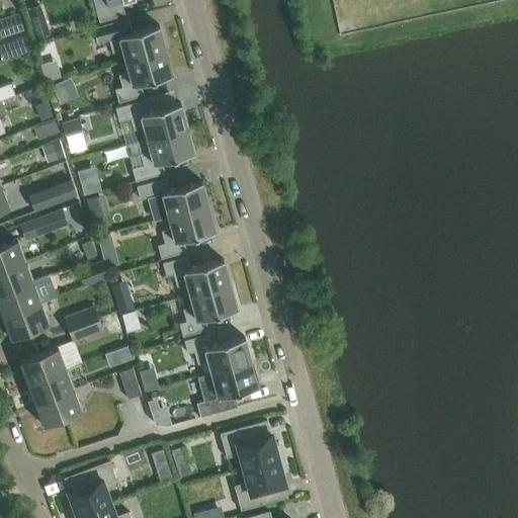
[(92,0),(99,20),(123,14),(119,1),(123,0),(92,0)]
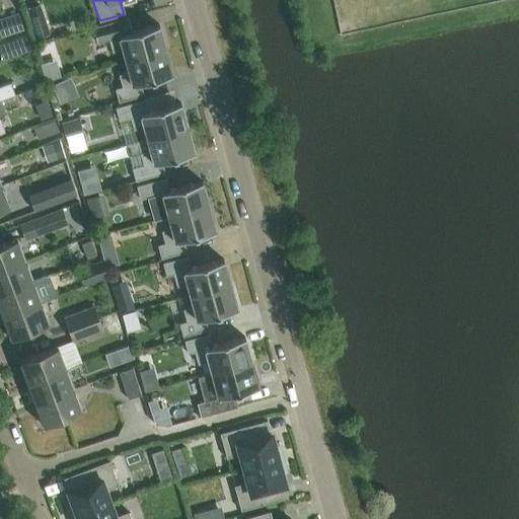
[(1,24),(4,32),(22,26),(17,10),(5,14),(7,22),(1,24)]
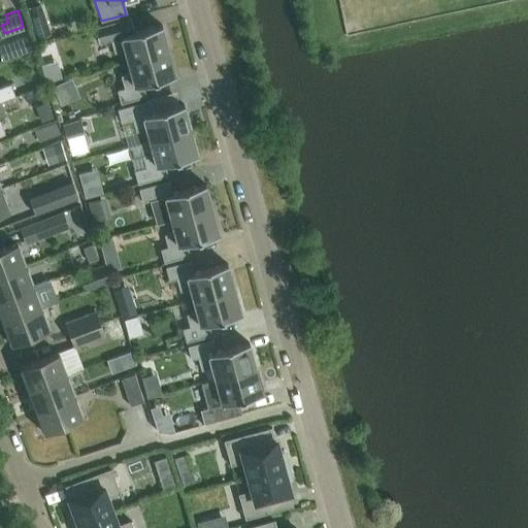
[(113,53),(124,50),(127,62),(168,51),(161,25),(128,34),(124,20),(94,28),(98,42),(109,39),(113,53)]
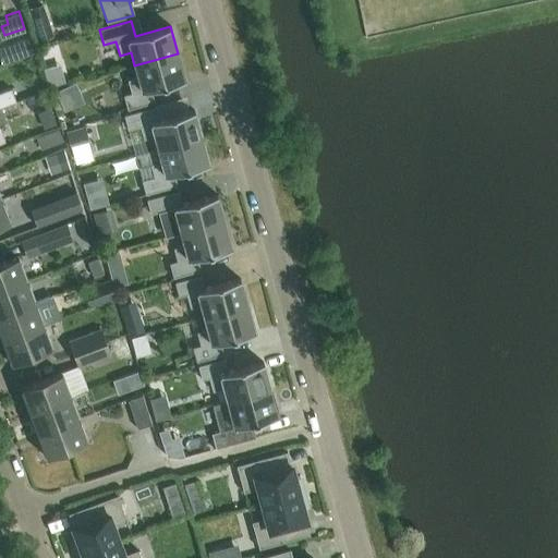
[(17,59),(35,52),(29,37),(12,44),(17,59)]
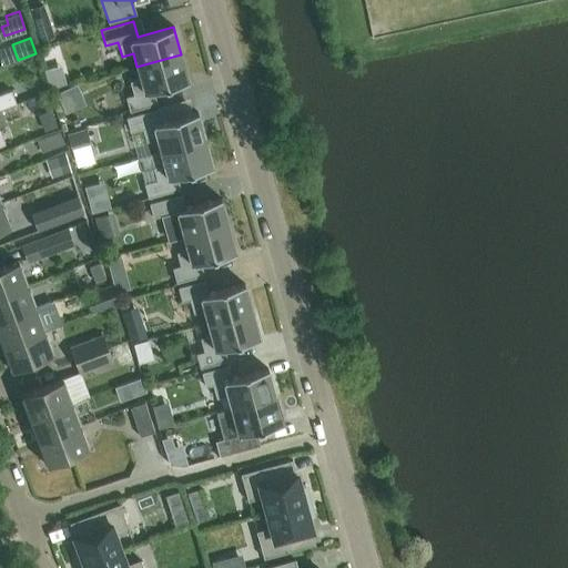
[(137,67),(141,79),(129,82),(133,95),(125,98),(129,112),(156,104),(153,91),(189,81),(181,54),(137,67)]
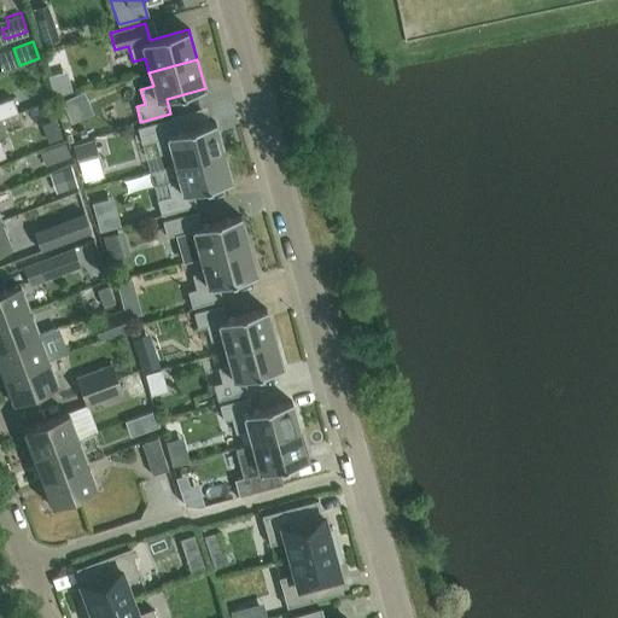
[(0,99),(0,117),(17,111),(11,97),(0,99)]
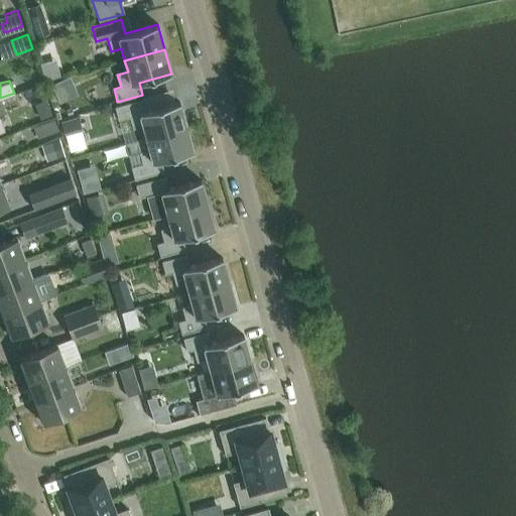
[(143,99),(114,107),(118,120),(129,117),(132,128),(142,126),(145,137),(185,127),(178,102),(146,111),(143,99)]
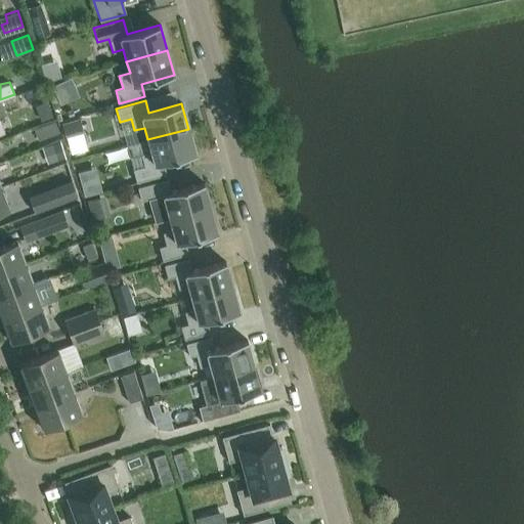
[(54,121),(40,126),(45,137),(58,132),(54,121)]
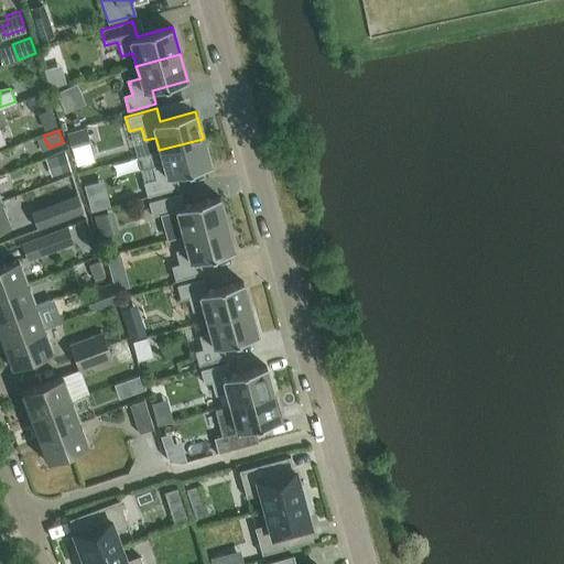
[(203,139),(159,150),(163,163),(151,166),(154,179),(142,182),(147,196),(179,187),(175,175),(210,165),(203,139)]
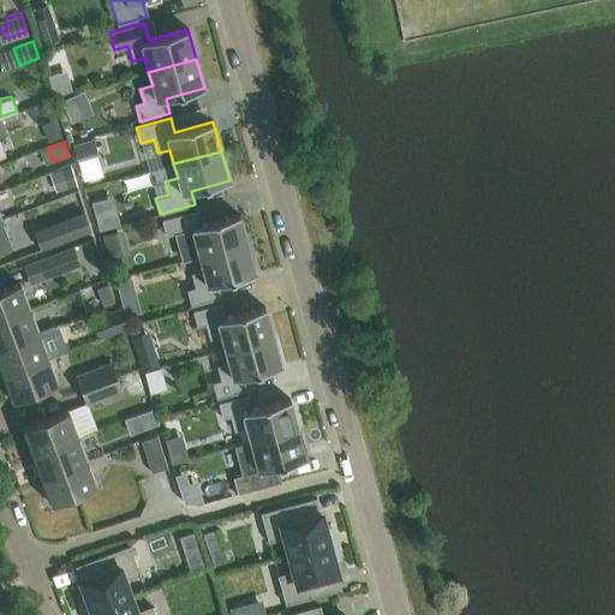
[(83,210),(34,228),(41,248),(90,228),(83,210)]
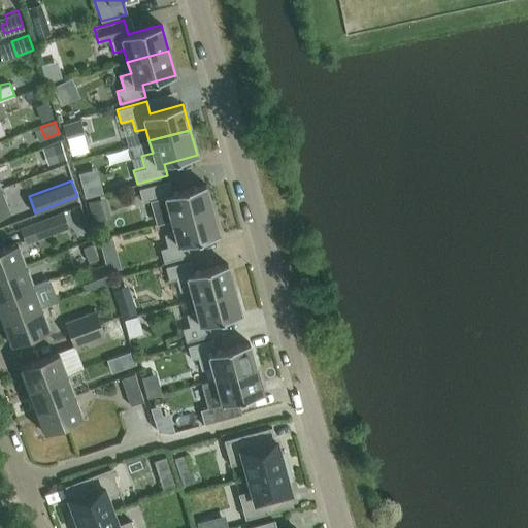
[(169,180),(138,189),(142,202),(151,200),(158,224),(171,220),(212,209),(205,184),(172,193),(169,180)]
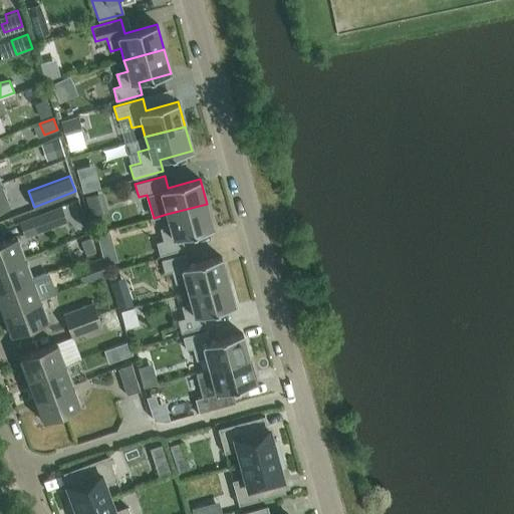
[(0,206),(9,203),(1,183),(0,182),(0,206)]
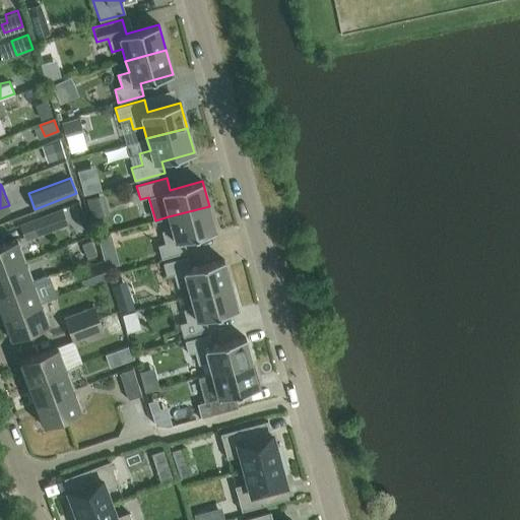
[(105,191),(90,197),(98,214),(112,209),(105,191)]
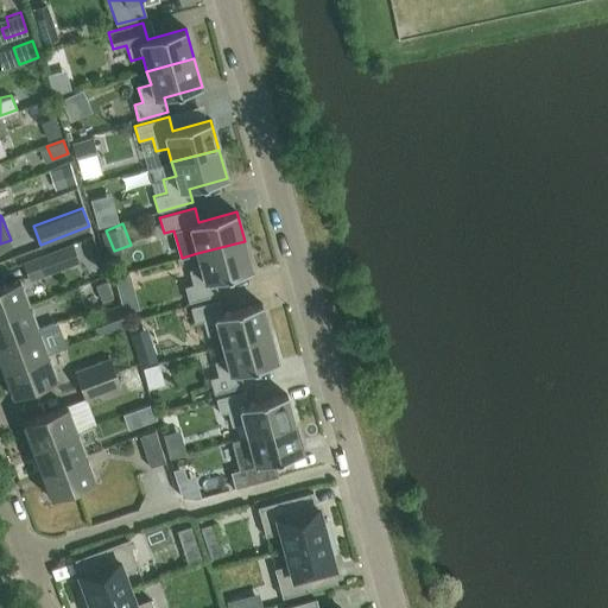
[(252,270),(245,241),(197,253),(201,267),(189,270),(192,284),(184,286),(189,302),(219,295),(215,280),(252,270)]
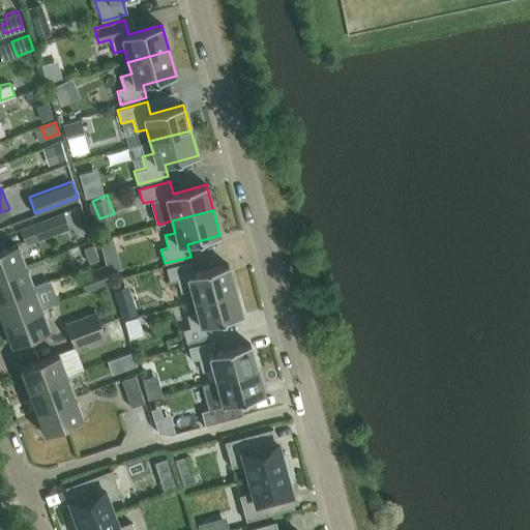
[(68,230),(62,212),(20,229),(26,245),(68,230)]
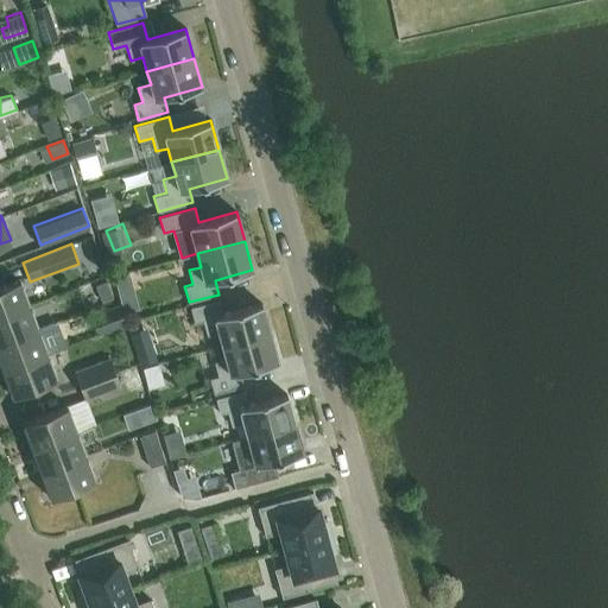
[(0,284),(0,312),(29,303),(19,278),(0,284)]
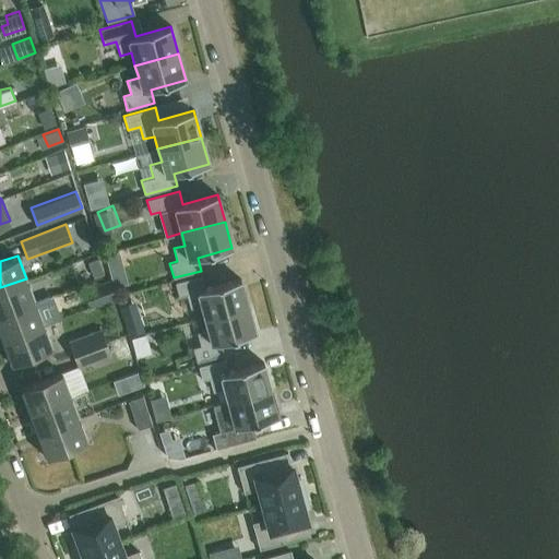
[(204,318),(248,306),(240,278),(206,288),(202,275),(175,283),(179,297),(187,295),(190,308),(201,305),(204,318)]
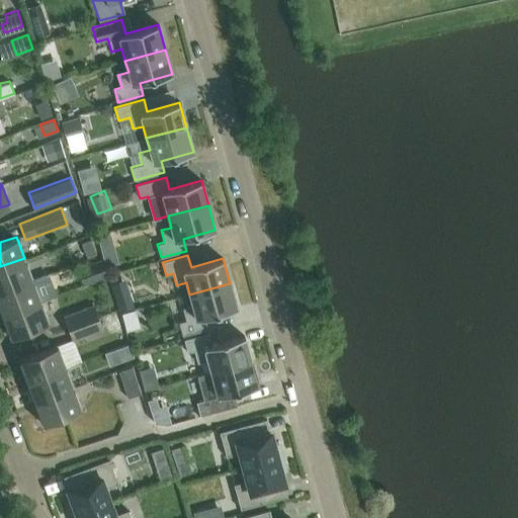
[(24,258),(0,266),(0,290),(32,279),(24,258)]
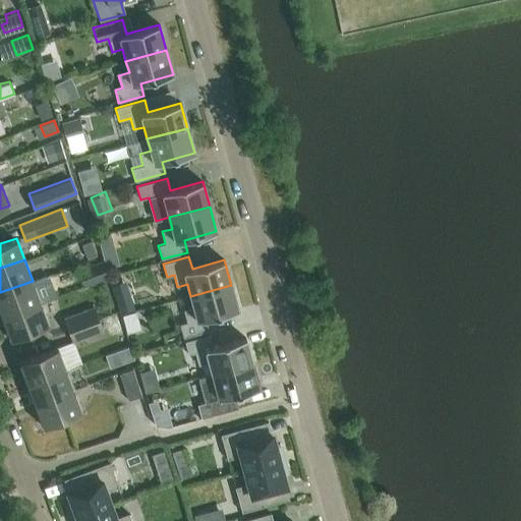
[(92,282),(107,276),(101,261),(85,267),(92,282)]
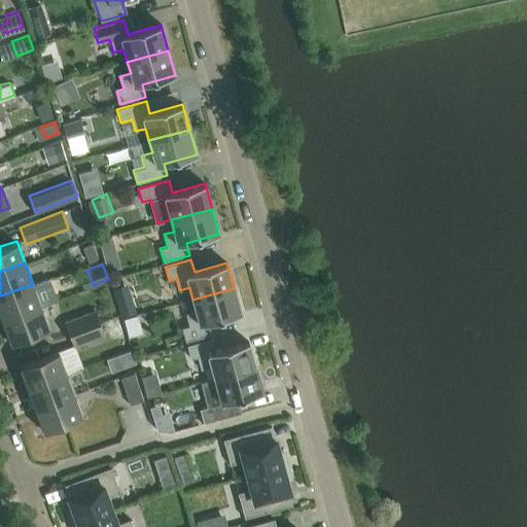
[(33,284),(0,295),(0,314),(2,320),(41,306),(33,284)]
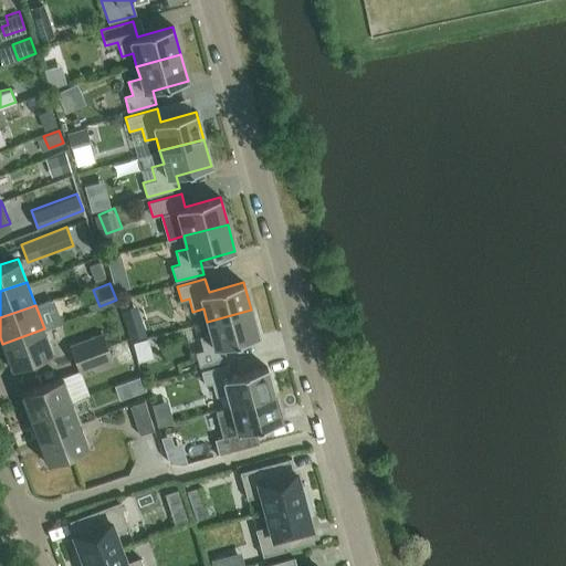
[(258,336),(251,310),(207,322),(210,334),(199,337),(202,350),(195,353),(199,367),(227,359),(223,346),(258,336)]
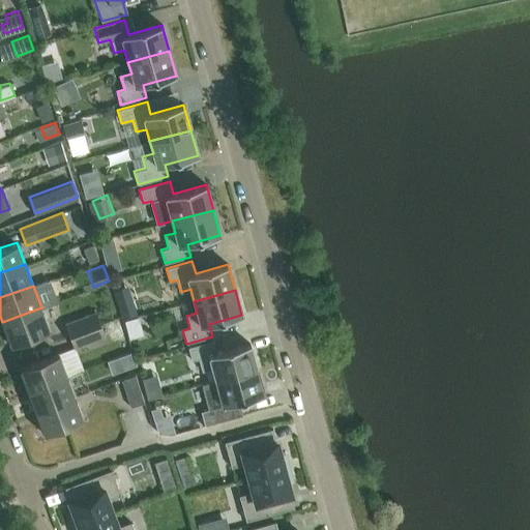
[(50,328),(41,307),(2,322),(10,344),(50,328)]
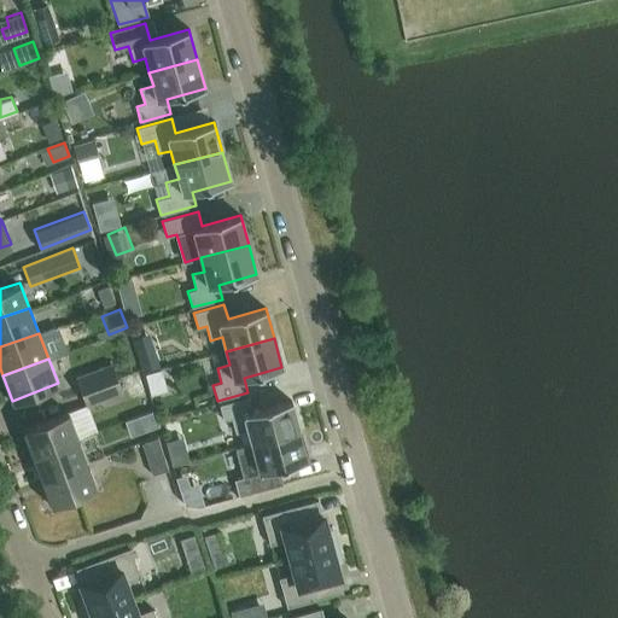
[(76,377),(81,391),(116,378),(111,363),(76,377)]
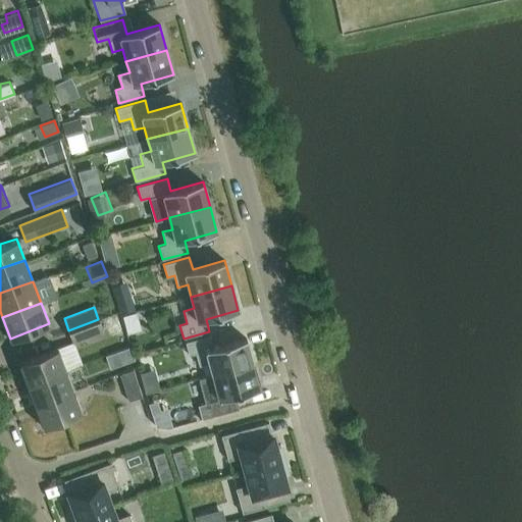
[(98,319),(68,330),(73,342),(102,330),(98,319)]
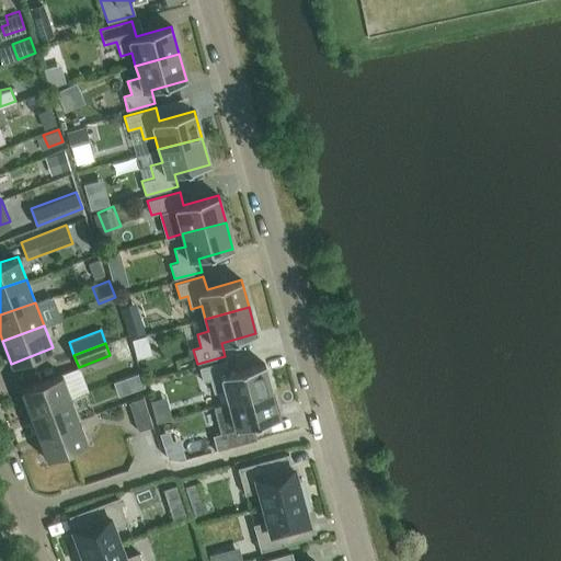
[(225,390),(228,402),(271,390),(264,364),(229,374),(225,361),(198,368),(202,381),(209,380),(213,392),(225,390)]
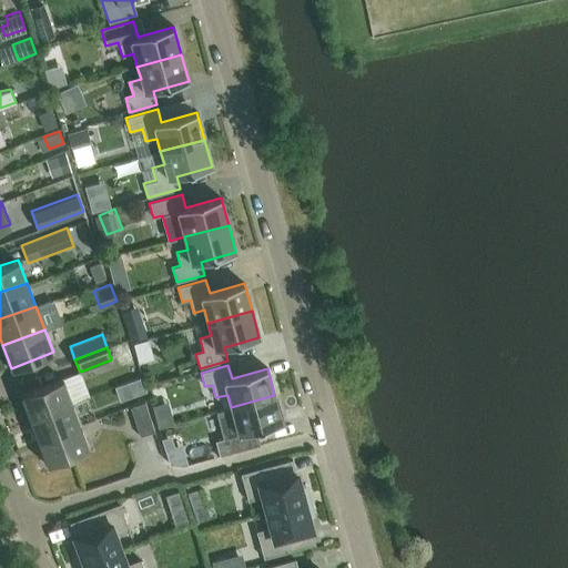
[(124,397),(150,388),(145,374),(120,383),(124,397)]
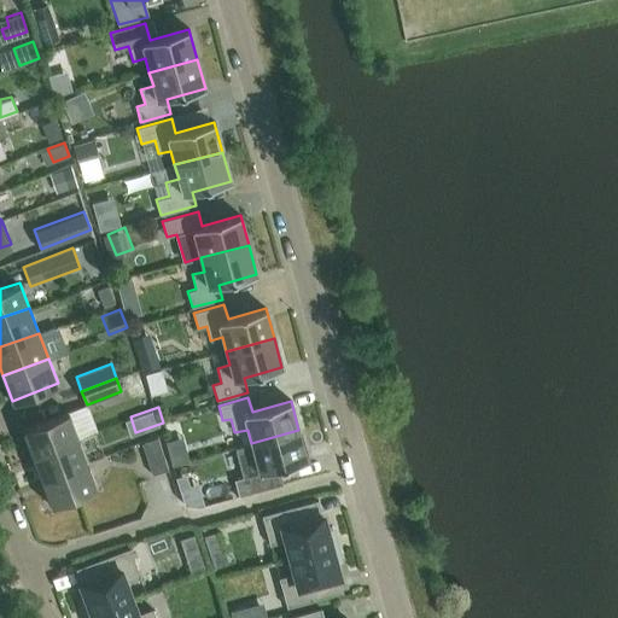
[(23,427),(33,454),(79,436),(69,410),(23,427)]
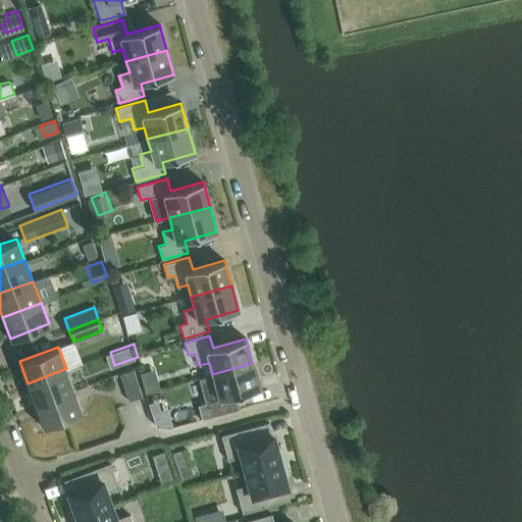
[(213,401),(218,400),(259,388),(252,363),(212,374),(198,378),(205,403),(197,406),(201,419),(217,415),(213,401)]
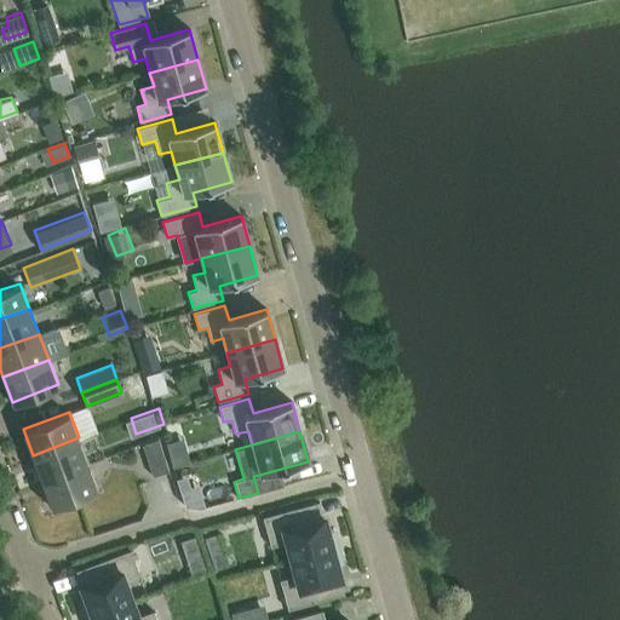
[(79,437),(33,455),(41,481),(87,463),(79,437)]
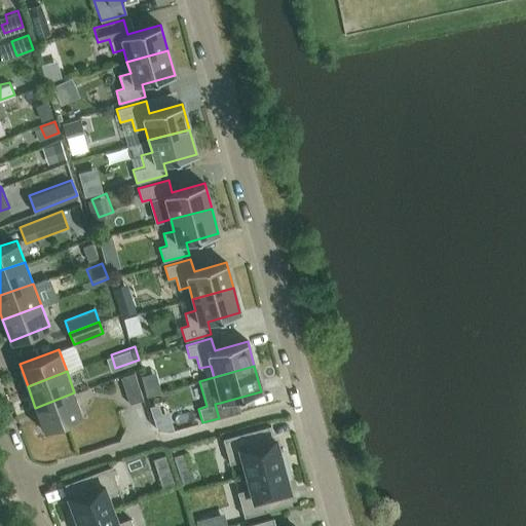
[(143,399),(135,372),(121,376),(129,403),(143,399)]
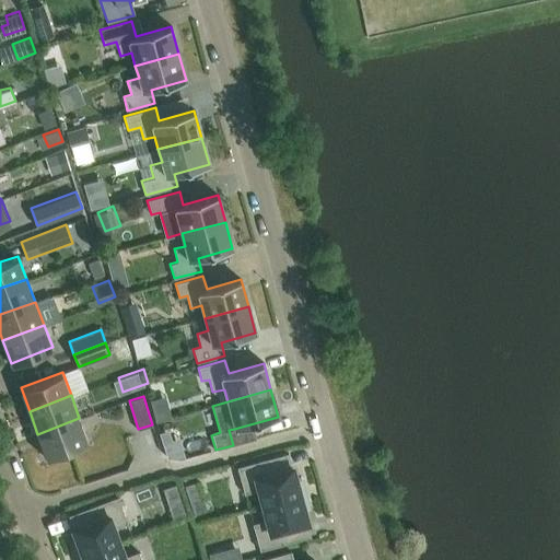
[(88,441),(79,418),(37,434),(46,457),(88,441)]
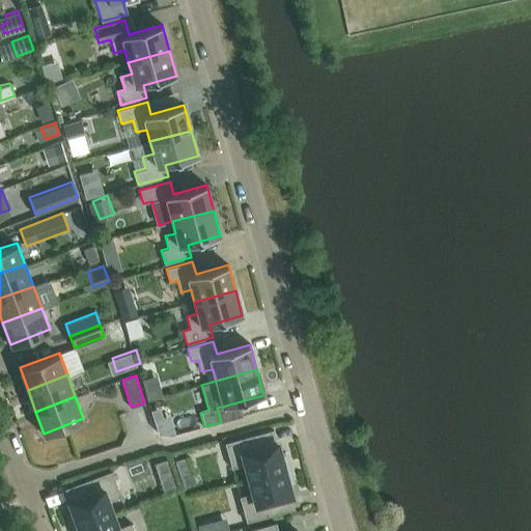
[(245,465),(248,478),(287,468),(284,453),(279,453),(277,443),(255,448),(251,436),(224,443),(231,468),(245,465)]
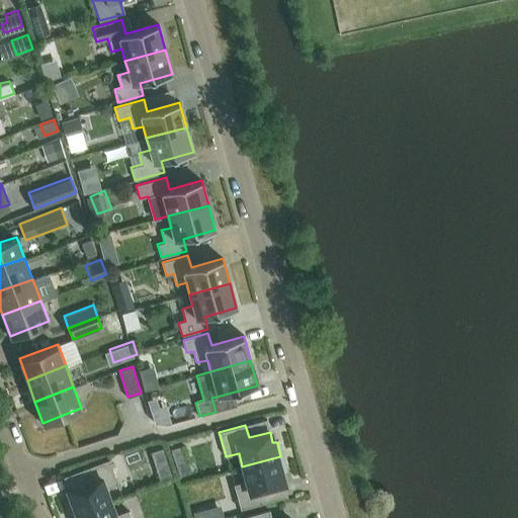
[(175,446),(182,472),(193,470),(187,443),(175,446)]
